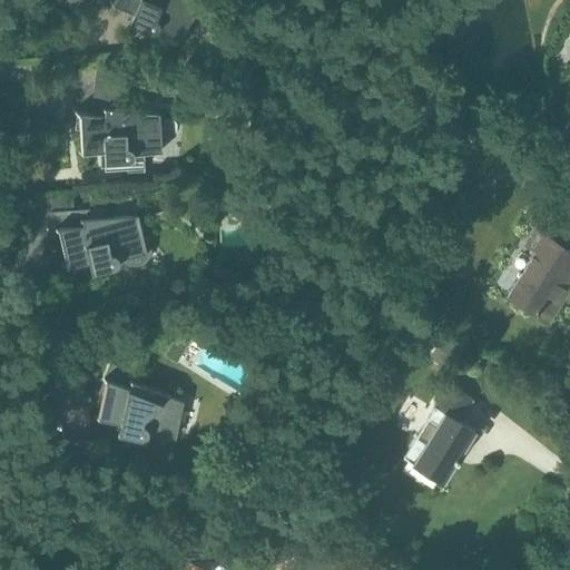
[(61,0),(74,10),(81,0),(61,0)]
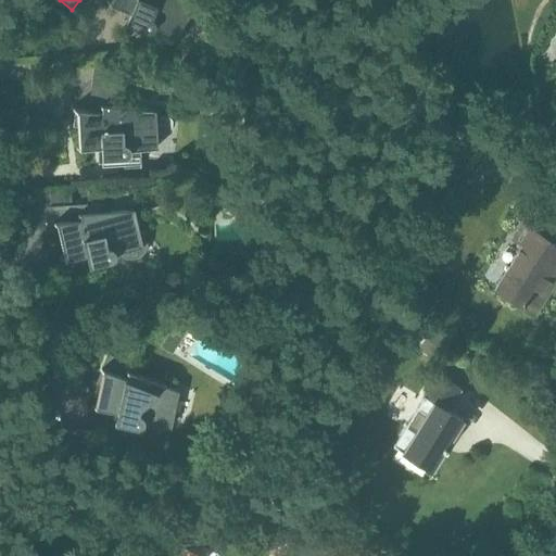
[(130,12),(126,22),(147,30),(147,29),(148,30),(150,30),(151,30),(152,29),(153,29),(154,28),(155,27),(178,36),(178,35),(176,34),(190,1),(192,2),(193,1),(191,0),(114,0),(113,3),(130,12)]
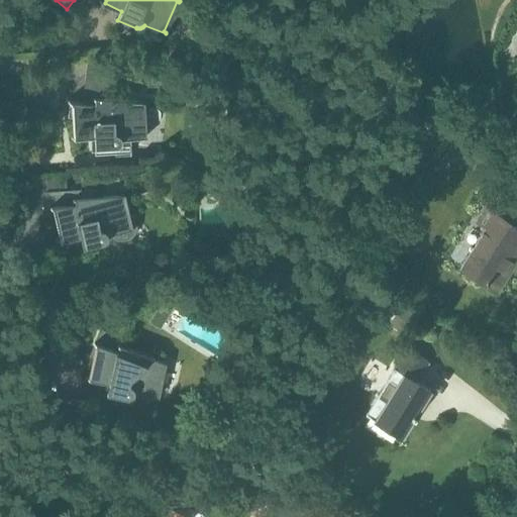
[(67,100),(67,102),(70,103),(69,116),(76,117),(77,137),(95,136),(96,147),(96,154),(117,153),(117,156),(132,154),(131,139),(144,138),(144,137),(142,137),(140,104),(142,104),(142,102),(91,96),(90,98),(96,99),(96,104),(67,100)]
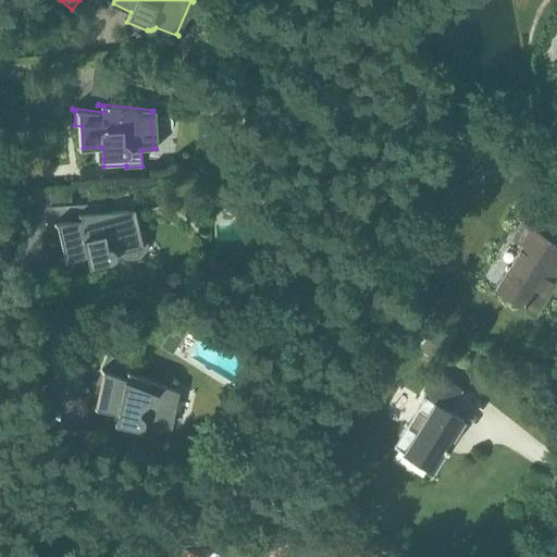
[(116,257),(116,256),(116,255),(116,254),(121,252),(122,256),(130,259),(138,258),(145,252),(148,245),(147,236),(141,230),(134,226),(130,212),(133,212),(132,210),(106,211),(104,202),(50,206),(51,238),(63,238),(69,260),(88,256),(90,265),(112,261),(114,260),(114,259),(115,258),(116,258),(116,257)]
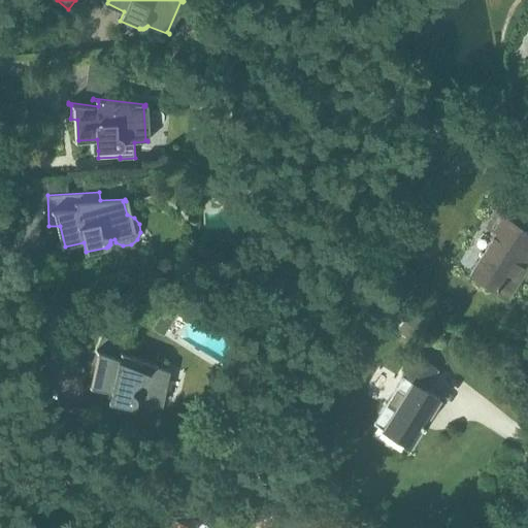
[(489,226),(498,232),(472,274),(507,296),(527,262),(527,231),(497,212),(489,226)]
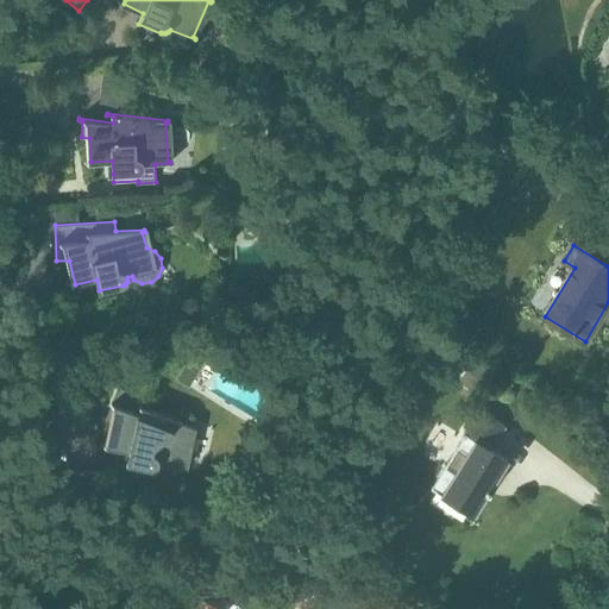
[(130,451),(126,463),(150,468),(152,468),(154,468),(156,466),(157,465),(158,464),(159,463),(184,468),(184,466),(183,465),(192,428),(193,428),(194,427),(154,410),(157,402),(119,387),(105,420),(113,424),(108,447),(130,451)]
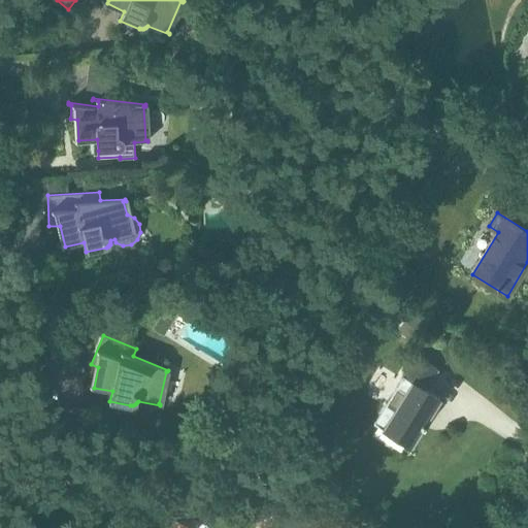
[(402,376),(373,424),(410,447),(439,399),(424,390),(437,368),(415,355),(401,375),(402,376)]
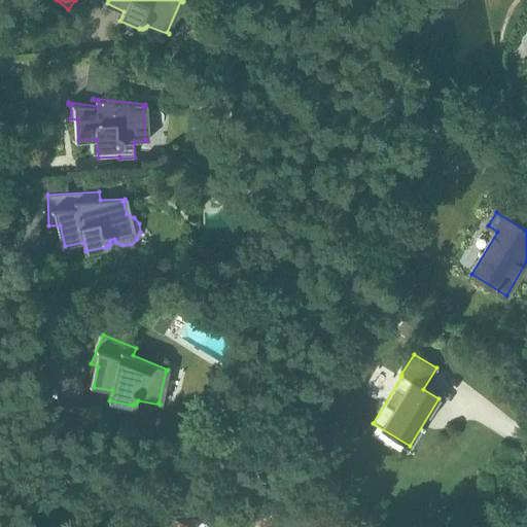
[(61,434),(86,432),(84,408),(60,409),(61,434)]
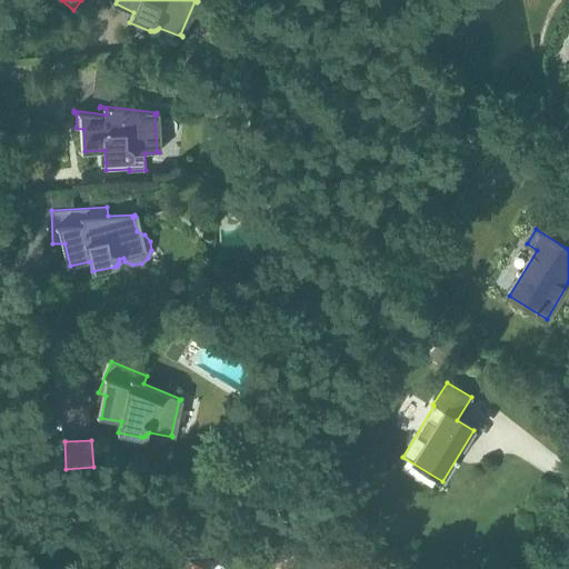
[(182,558),(168,560),(162,568),(193,568),(196,566),(182,558)]
